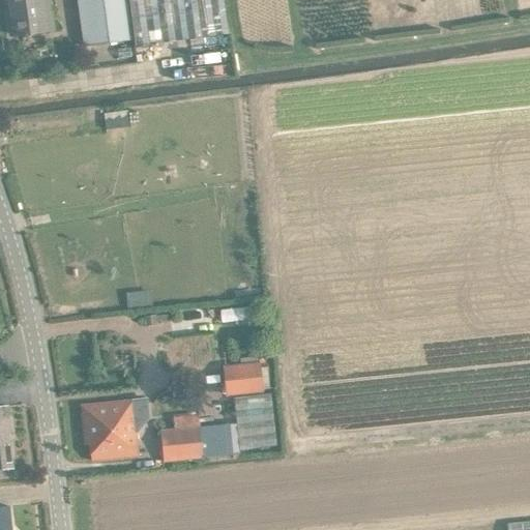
[(7,0),(13,36),(50,31),(46,0),(7,0)]
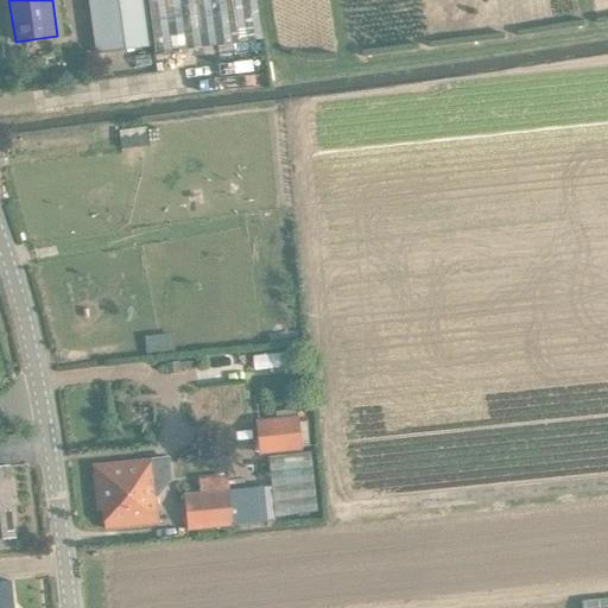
[(87,0),(95,57),(96,57),(152,49),(145,0),(87,0)]
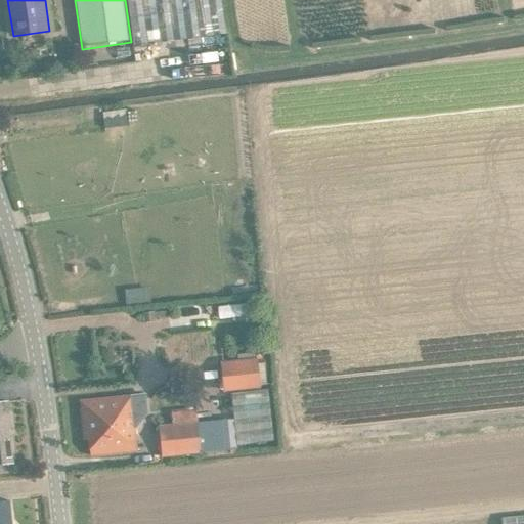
[(126,0),(133,46),(199,36),(224,33),(220,0),(126,0)]
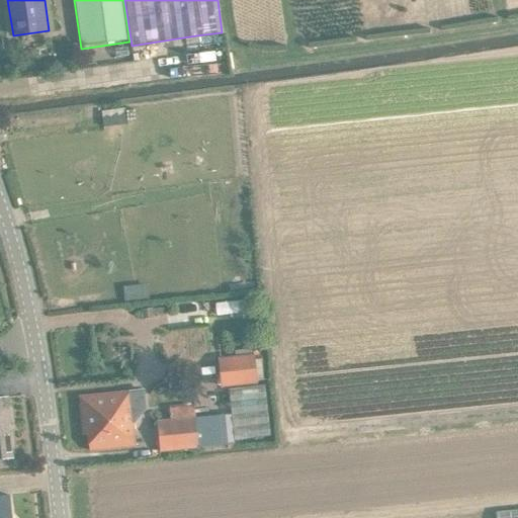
[(221,384),(253,380),(251,356),(219,360),(221,384)]
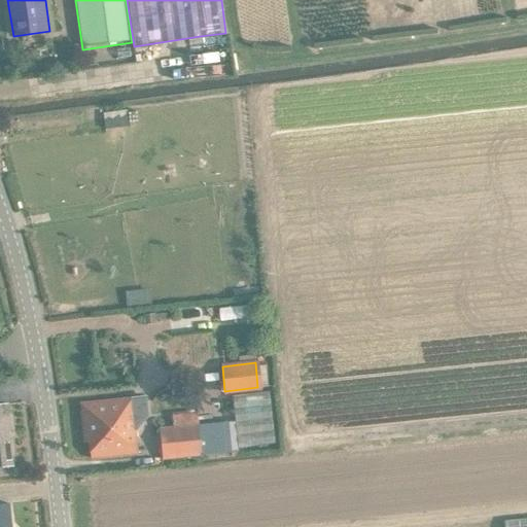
[(219,395),(217,382),(204,383),(204,390),(212,389),(212,396),(219,395)]
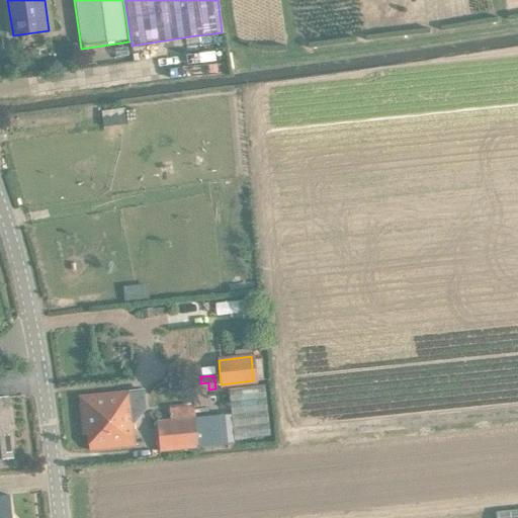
[(263,385),(228,389),(233,438),(268,434),(263,385)]
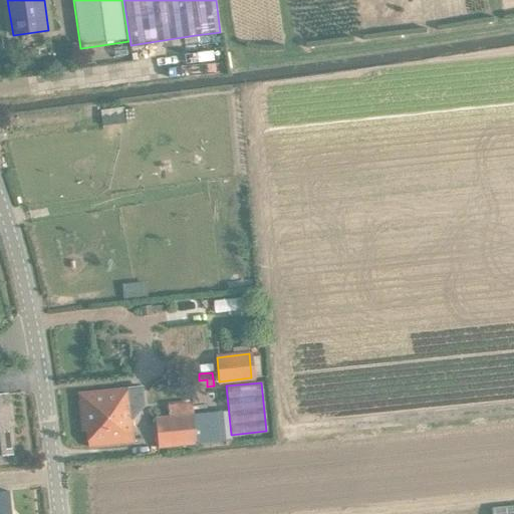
[(81,431),(85,430),(86,430),(97,429),(96,413),(107,412),(118,411),(118,418),(130,417),(126,388),(77,393),(81,431)]
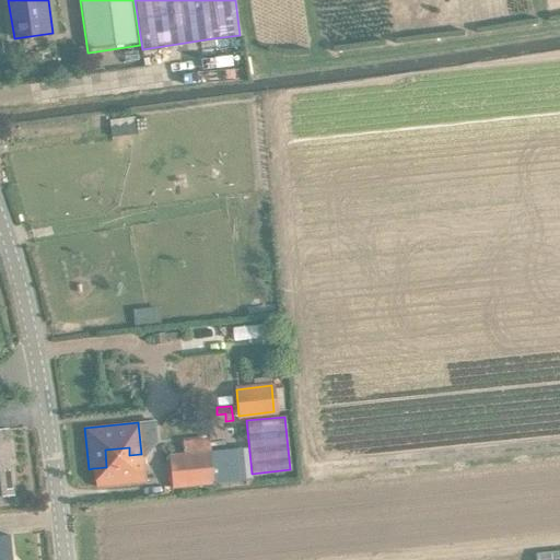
[(0,461),(8,459),(11,459),(7,429),(0,429),(0,461)]
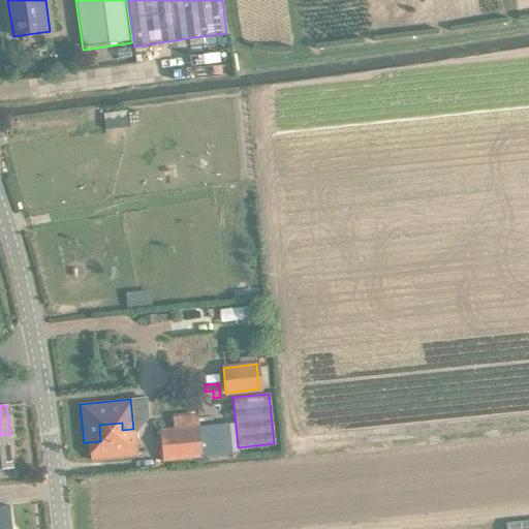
[(203,456),(226,454),(223,423),(198,426),(197,415),(172,418),(173,431),(161,432),(163,460),(203,456)]
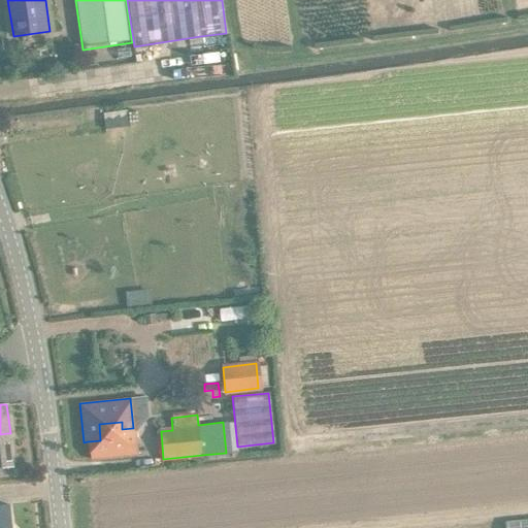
[(89,441),(88,441),(90,459),(136,454),(133,428),(122,429),(122,422),(110,423),(99,424),(100,440),(89,441)]
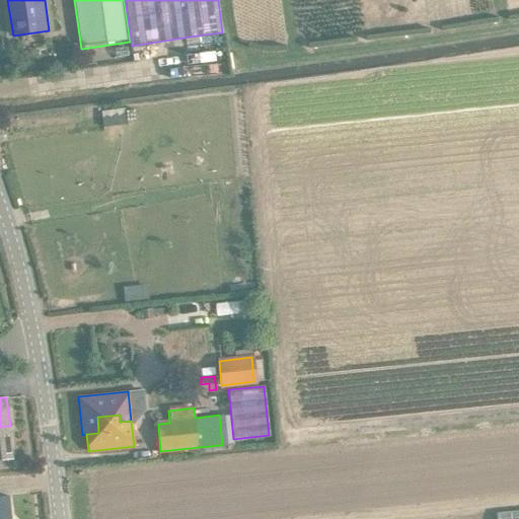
[(0,460),(10,459),(7,426),(0,427),(0,460)]
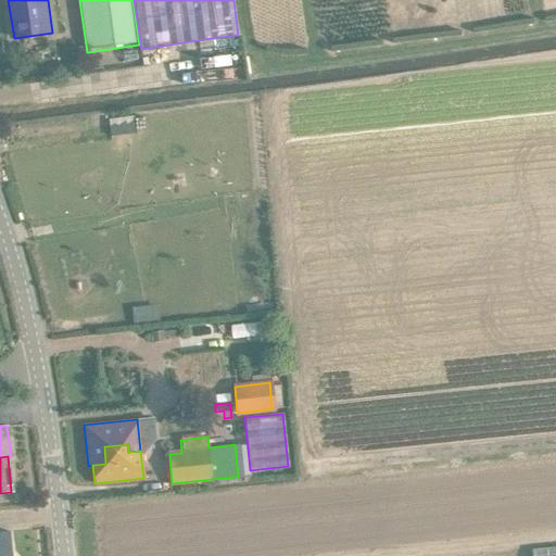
[(0,555),(9,555),(7,530),(0,530),(0,555)]
